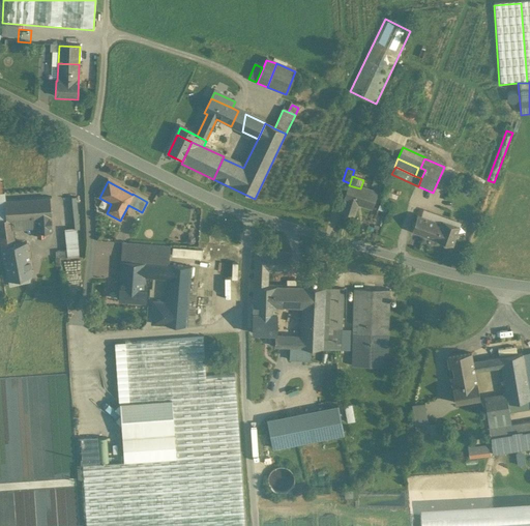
[(360,188),(349,185),(344,202),(345,203),(342,212),(354,216),(357,207),(371,211),(376,194),(360,188)]
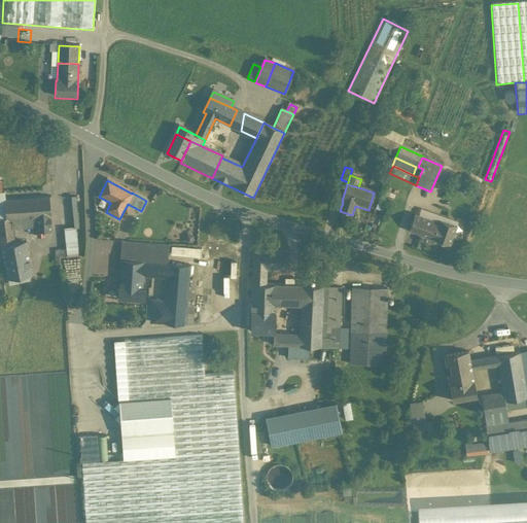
[(49,199),(5,201),(5,202),(6,220),(6,221),(11,220),(12,231),(37,229),(36,219),(50,218),(49,199)]
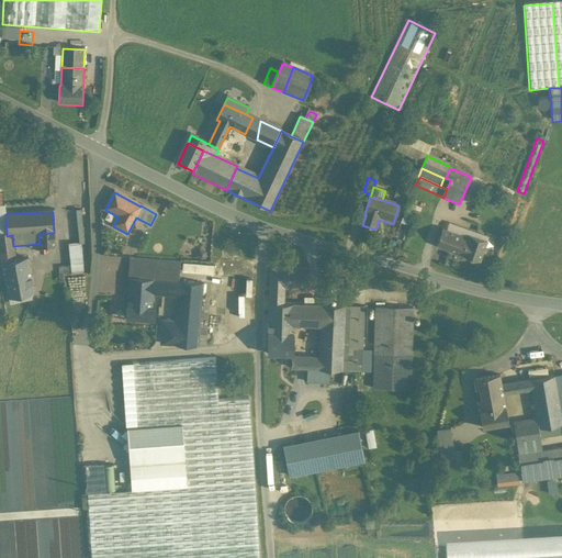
[(441,232),(435,248),(446,252),(452,235),(441,232)]
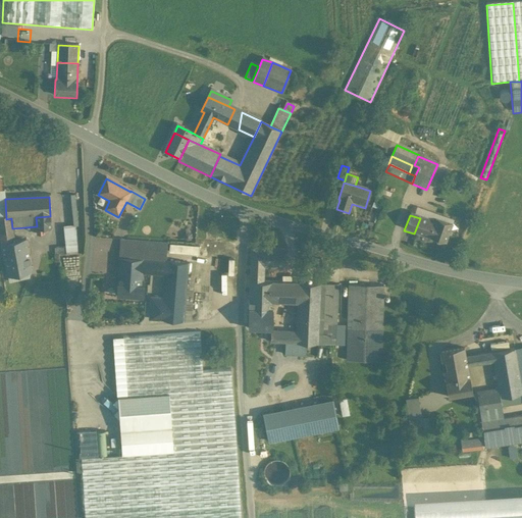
[(50,216),(36,217),(37,226),(37,230),(44,230),(51,229),(50,216)]
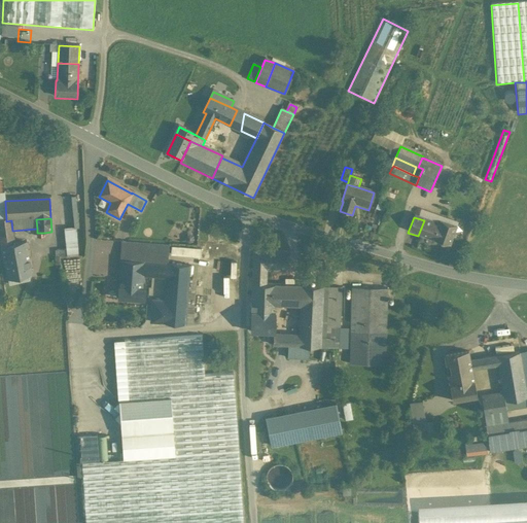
[(11,220),(6,221),(6,220),(0,220),(0,239),(5,266),(29,262),(27,244),(14,246),(12,231),(11,220)]
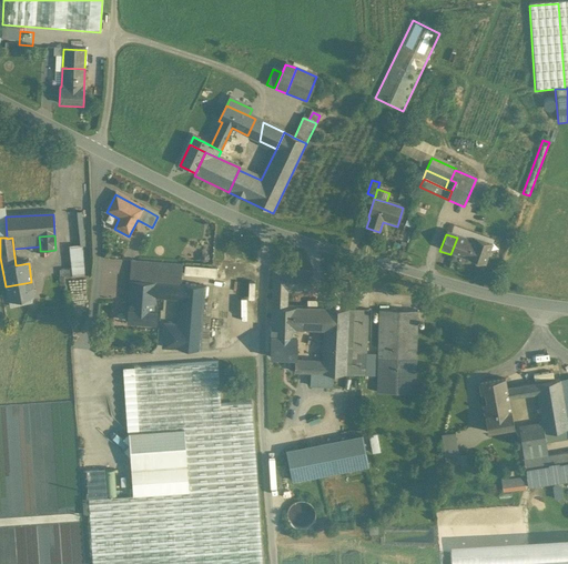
[(472,243),(457,238),(450,254),(484,267),(492,247),(473,240),(472,243)]
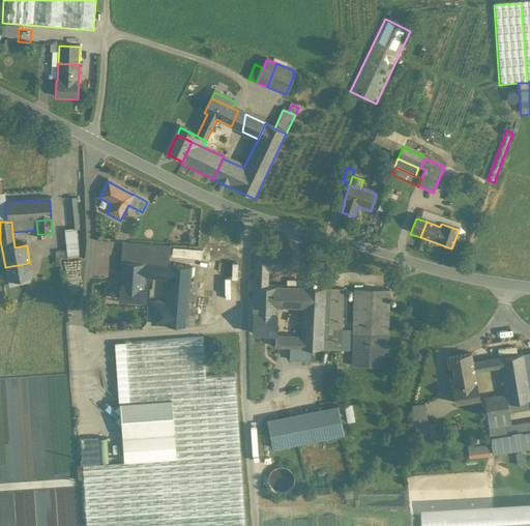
[(76,231),(64,232),(67,253),(68,260),(79,259),(76,231)]
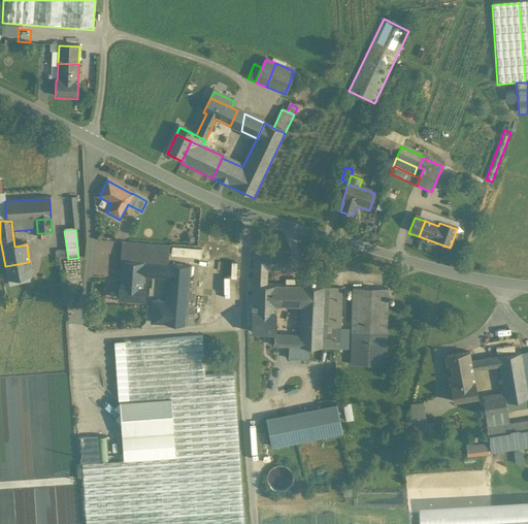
[(133,244),(122,243),(121,261),(132,261),(133,244)]
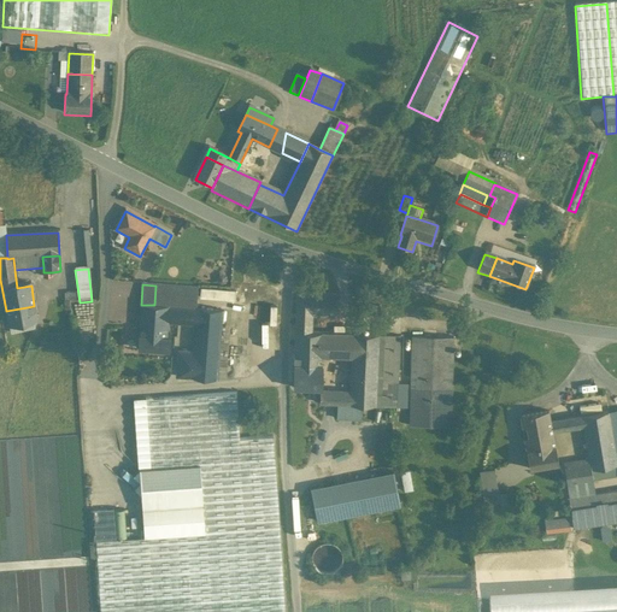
[(198,289),(156,286),(154,305),(169,306),(168,325),(195,327),(197,311),(198,289)]
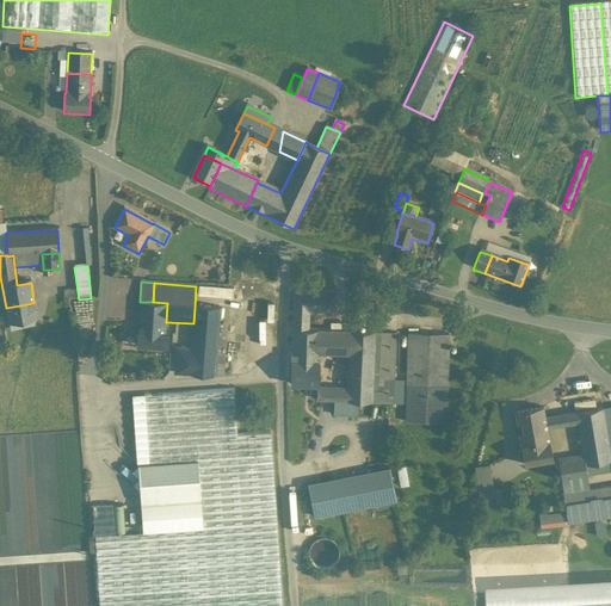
[(198,286),(198,297),(234,297),(234,286),(198,286)]
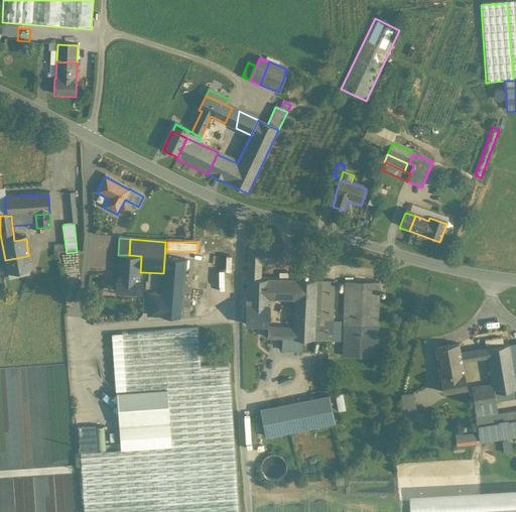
[(212,252),(213,243),(201,243),(201,252),(212,252)]
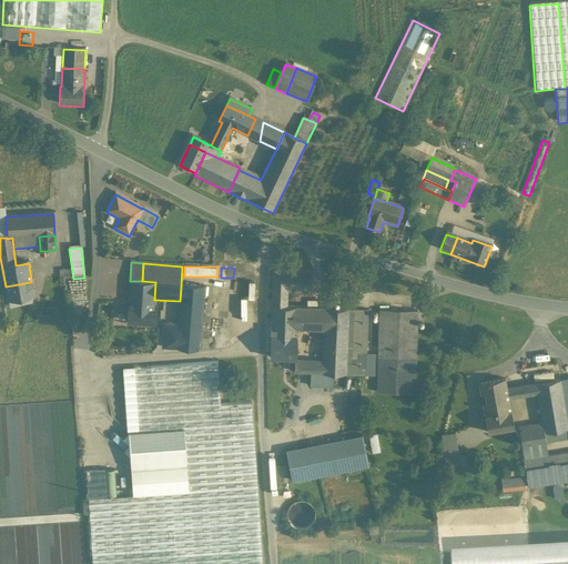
[(310,273),(273,272),(272,308),(287,309),(287,293),(308,293),(310,273)]
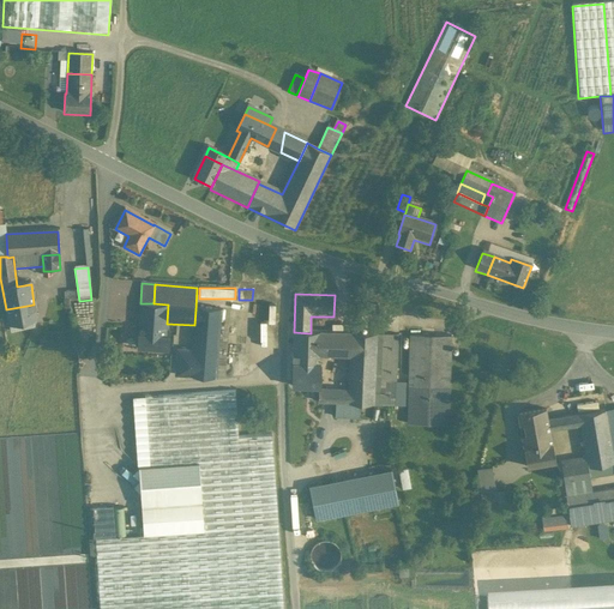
[(154,303),(140,303),(138,329),(167,331),(167,324),(168,305),(154,303)]
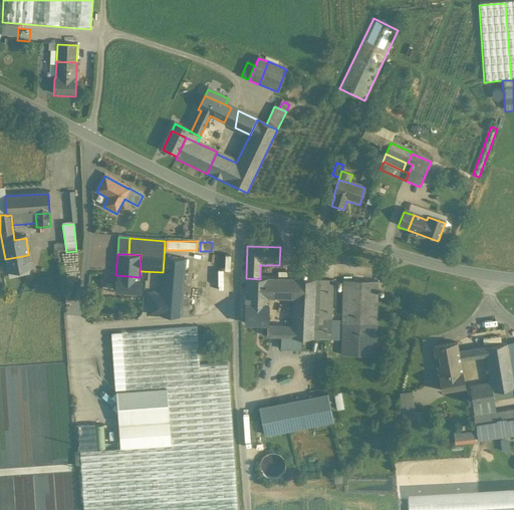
[(28,255),(5,259),(8,273),(31,268),(28,255)]
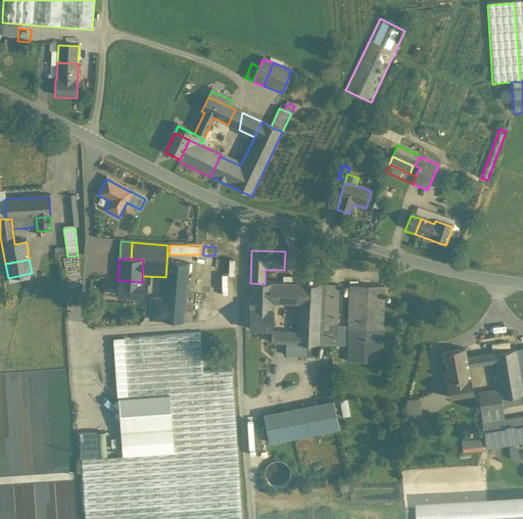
[(167,264),(165,277),(163,300),(161,321),(184,323),(188,265),(167,264)]
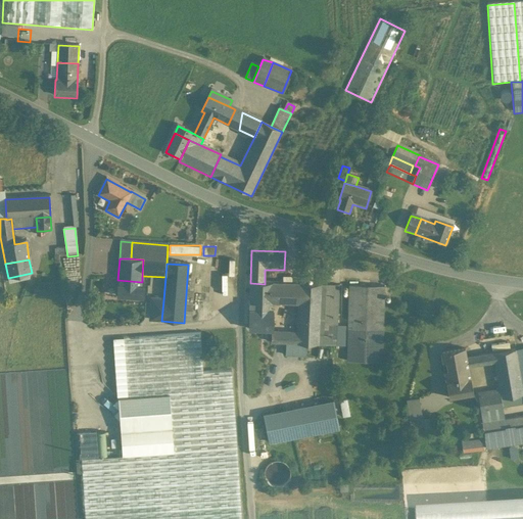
[(142,282),(117,280),(116,297),(143,299),(144,288),(142,288),(142,282)]
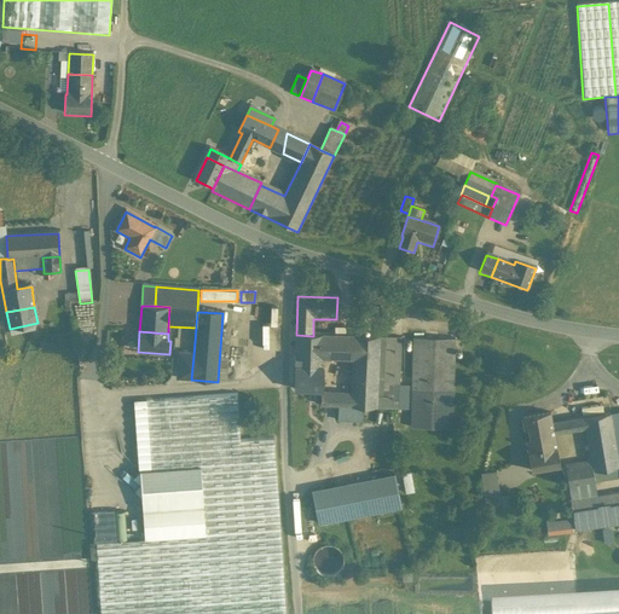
[(313,336),(296,335),(295,368),(323,369),(323,360),(353,361),(354,337),(313,336)]
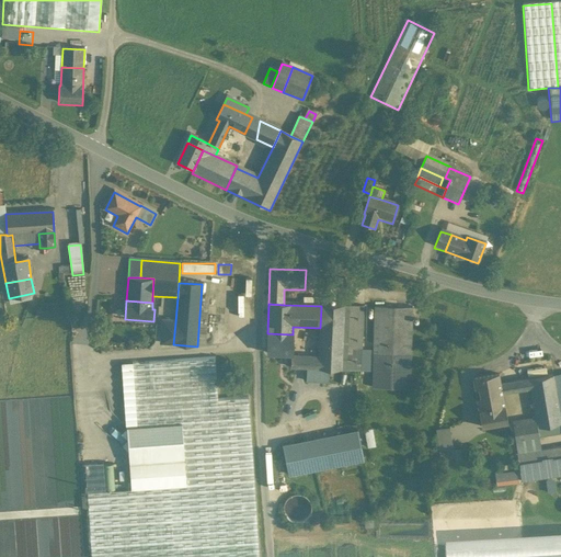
[(344,307),(321,306),(320,328),(319,359),(318,371),(321,371),(329,371),(341,371),(344,307)]
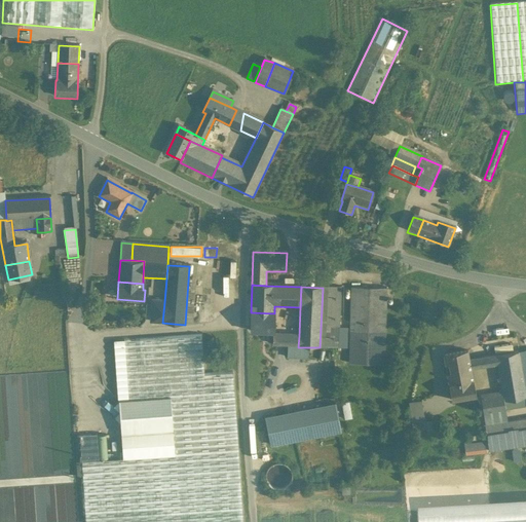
[(341,288),(323,288),(320,347),(338,348),(338,346),(339,335),(341,288)]
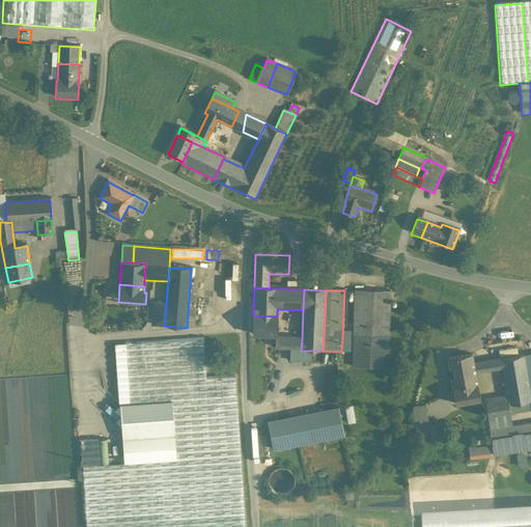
[(390,292),(354,292),(353,336),(389,337),(390,292)]
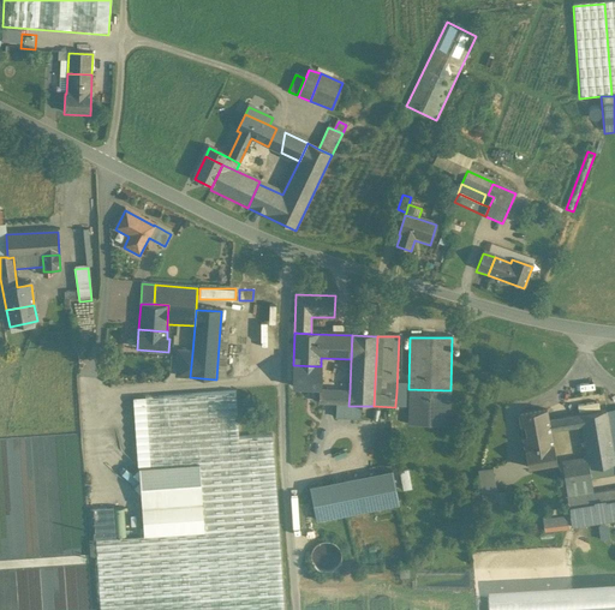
[(192,353),(177,352),(175,377),(190,377),(192,353)]
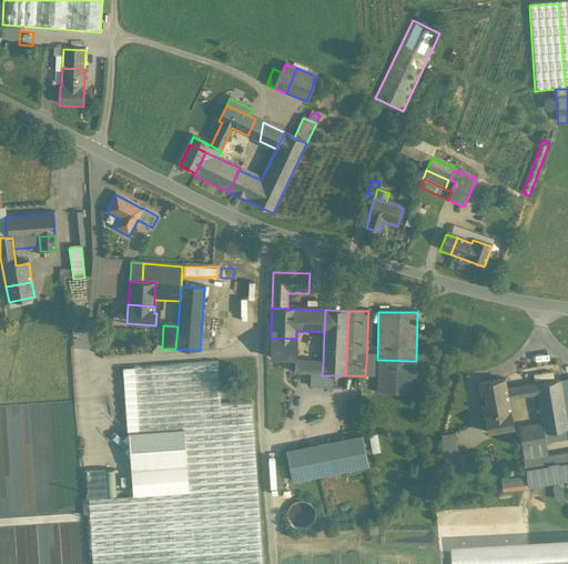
[(83,329),(71,330),(71,338),(84,336),(83,329)]
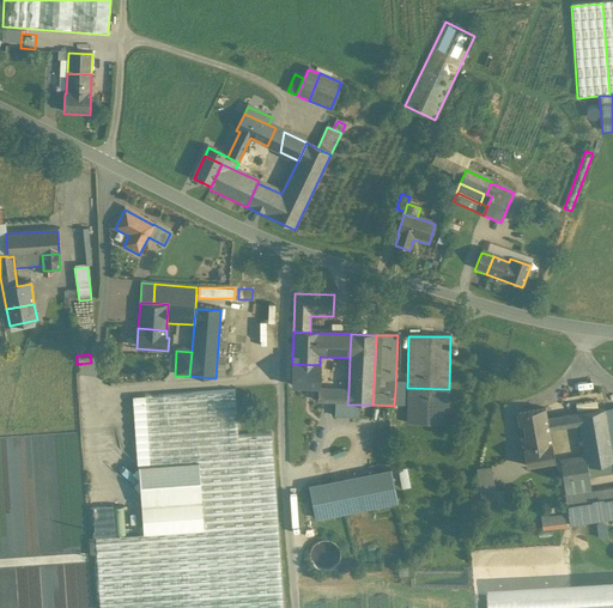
[(320,365),(292,364),(291,387),(319,388),(320,365)]
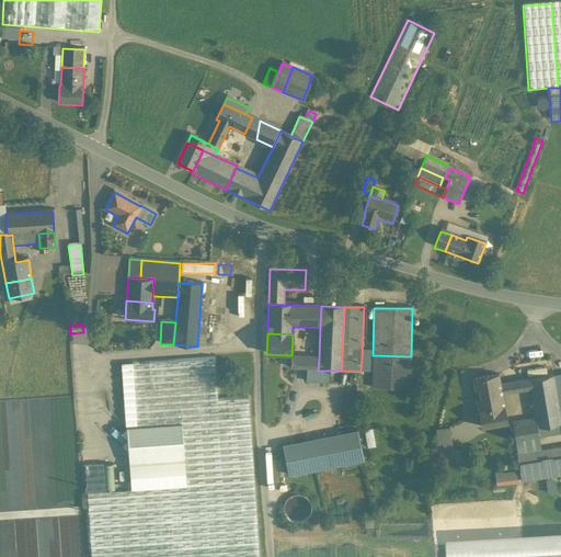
[(411,356),(373,355),(371,389),(410,390),(411,356)]
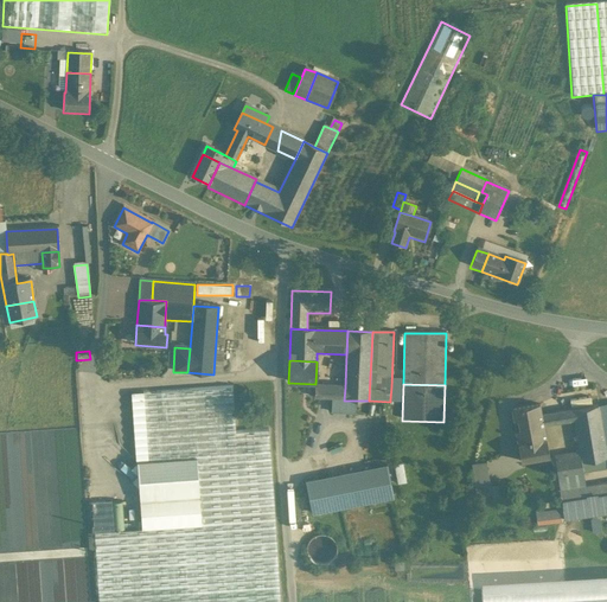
[(391,386),(390,399),(400,401),(401,386),(391,386)]
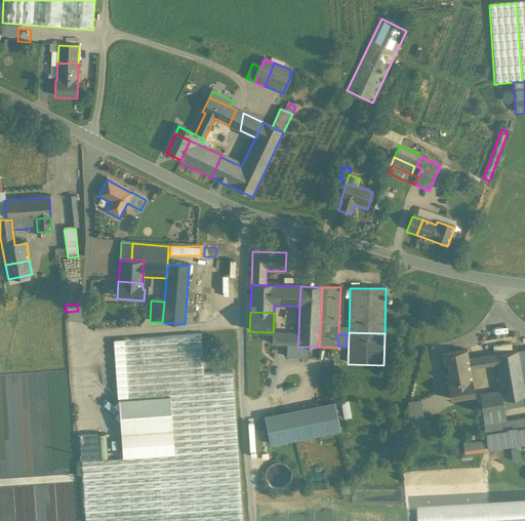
[(201,335),(114,342),(118,401),(119,401),(170,397),(172,430),(174,455),(238,451),(232,372),(203,374),(201,335)]
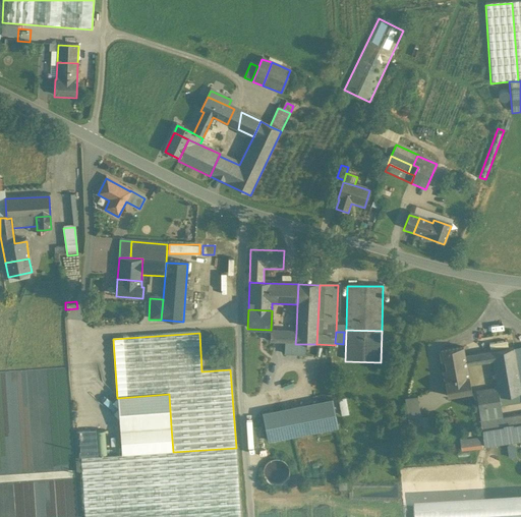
[(296,333),(277,333),(276,343),(285,343),(295,344),(296,333)]
